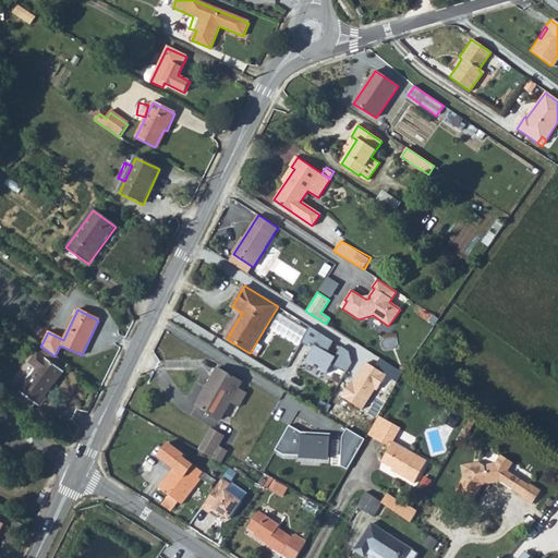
[(308,328),(301,342),(306,346),(310,342),(314,346),(304,362),(324,374),(330,363),(344,372),(350,363),(349,351),(340,347),(334,358),(325,352),(331,341),(308,328)]
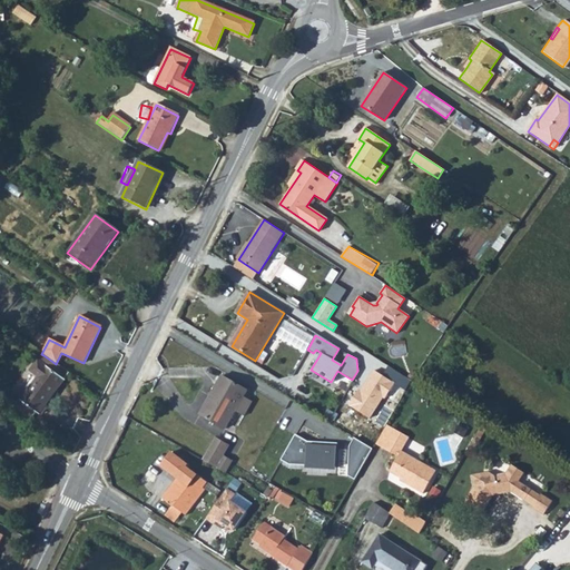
[(20,401),(37,413),(40,414),(69,374),(56,364),(43,355),(39,362),(38,361),(29,372),(38,377),(20,401)]
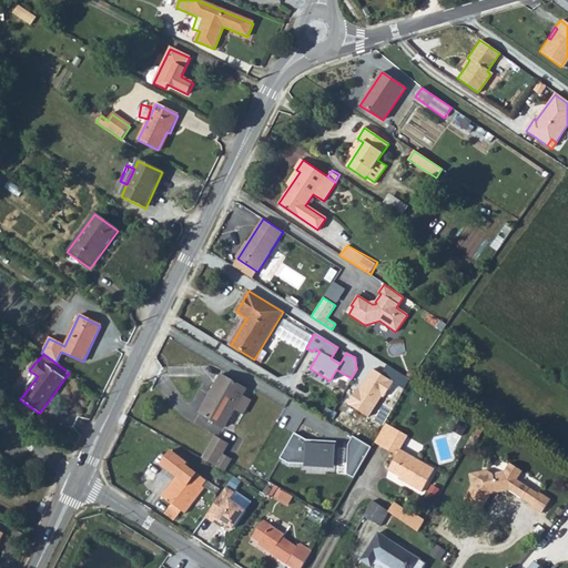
[(372,367),(358,388),(357,387),(347,403),(368,416),(382,396),(384,397),(394,382),(372,367)]
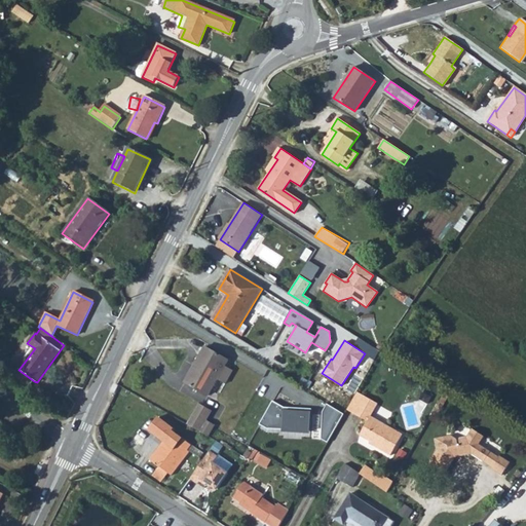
[(185,382),(209,397),(229,361),(205,347),(185,382)]
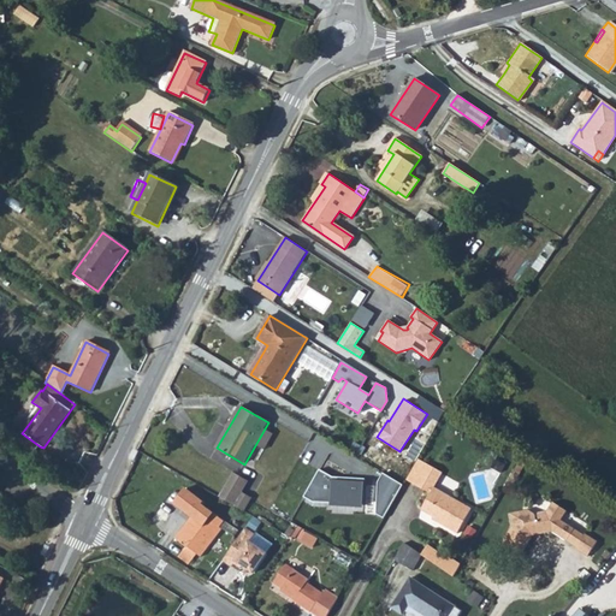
[(22,433),(17,440),(34,454),(40,446),(22,433)]
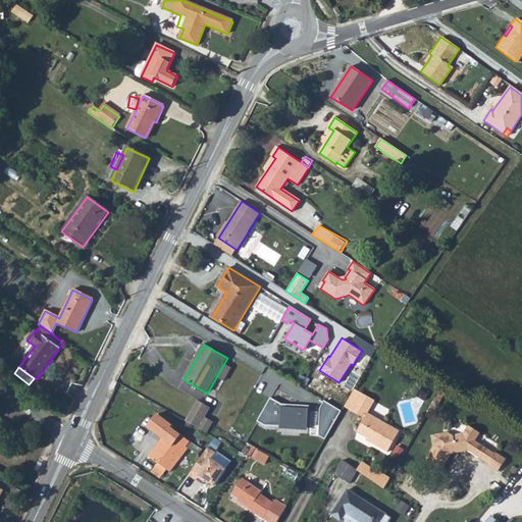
[(107,390),(111,393),(115,384),(111,382),(107,390)]
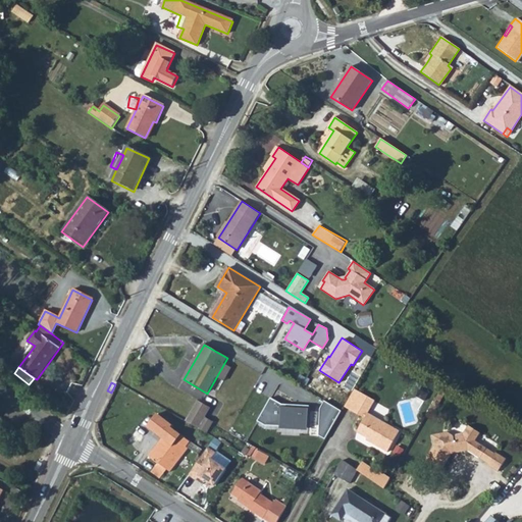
[(367,414),(374,402),(374,401),(354,389),(344,408),(365,418),(357,433),(368,440),(372,442),(371,445),(387,454),(400,432),(382,423),(367,414)]
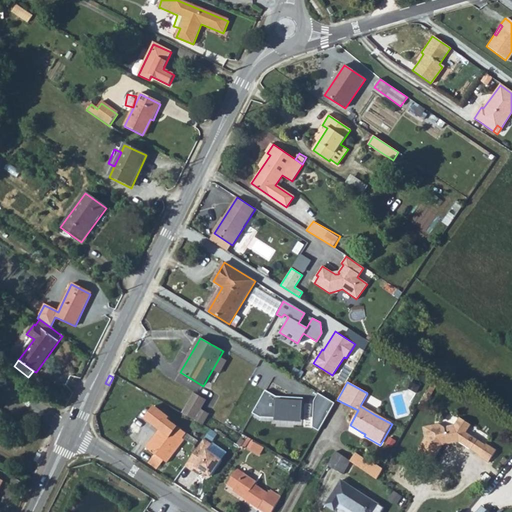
[(278,398),(265,391),(252,413),(261,419),(303,422),(303,400),(278,398)]
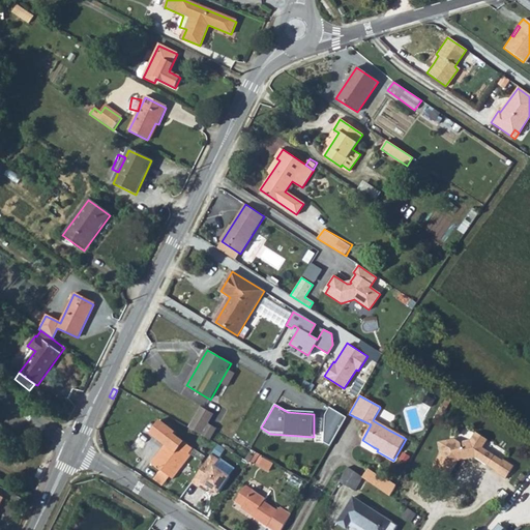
[(196,417),(207,425),(214,414),(202,407),(196,417)]
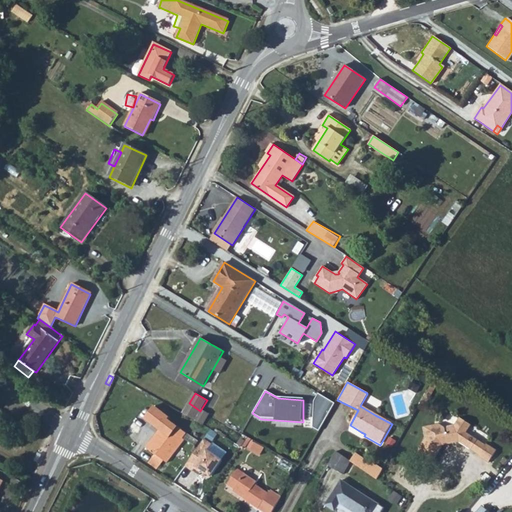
[(335,403),(320,394),(315,401),(312,428),(319,431),(335,403)]
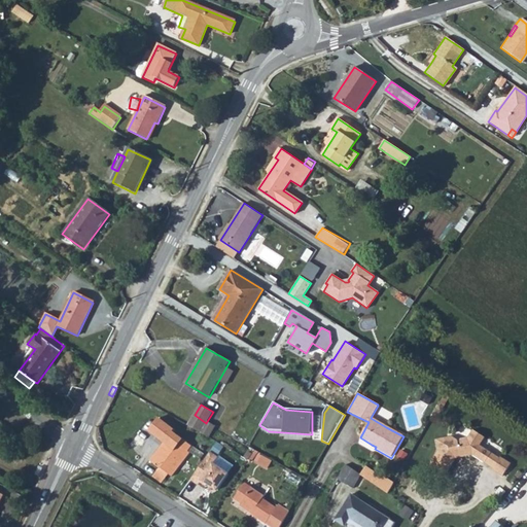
[(188,426),(201,432),(206,423),(195,415),(188,426)]
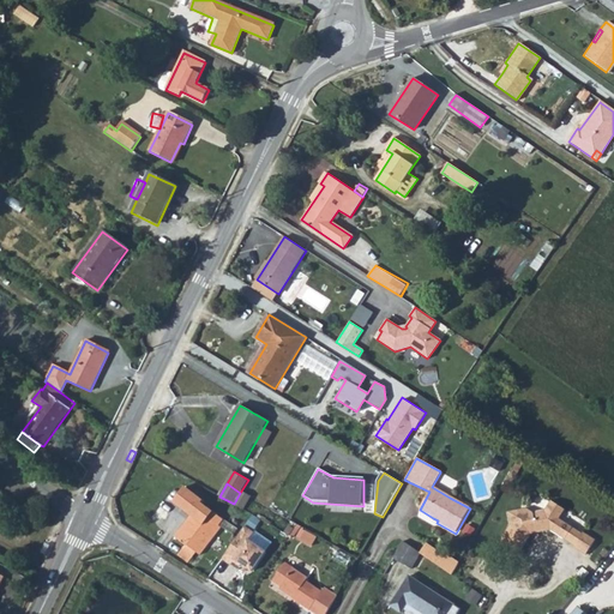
[(566,542),(575,529),(561,521),(567,512),(553,501),(546,512),(531,516),(524,511),(510,513),(512,527),(503,542),(521,554),(531,537),(552,533),(566,542)]
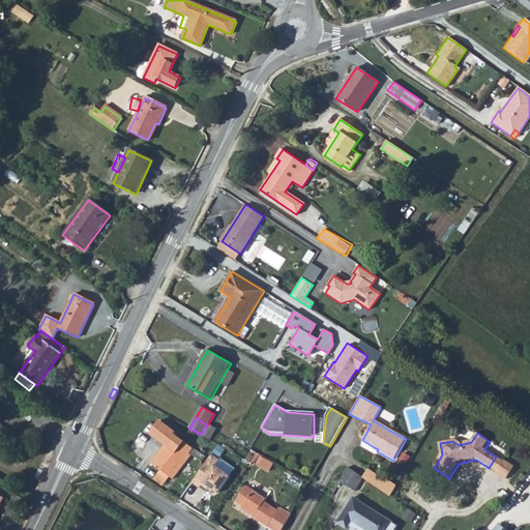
[(151,463),(160,471),(154,479),(162,486),(170,476),(173,479),(192,455),(188,453),(193,448),(190,447),(193,444),(189,442),(187,444),(174,434),(151,463)]
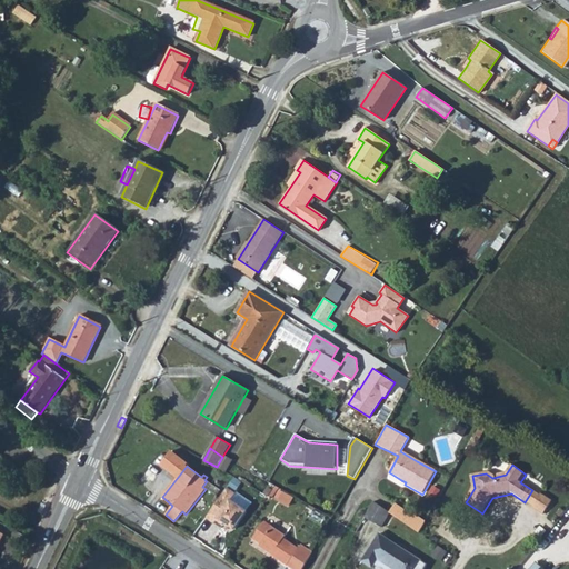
[(227,487),(206,517),(213,523),(218,518),(233,529),(246,511),(230,500),(236,492),(227,487)]
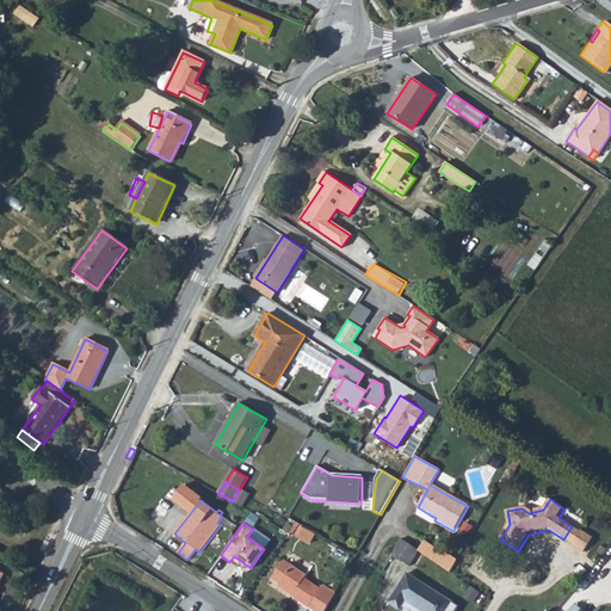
[(304,526),(300,536),(312,542),(316,532),(304,526)]
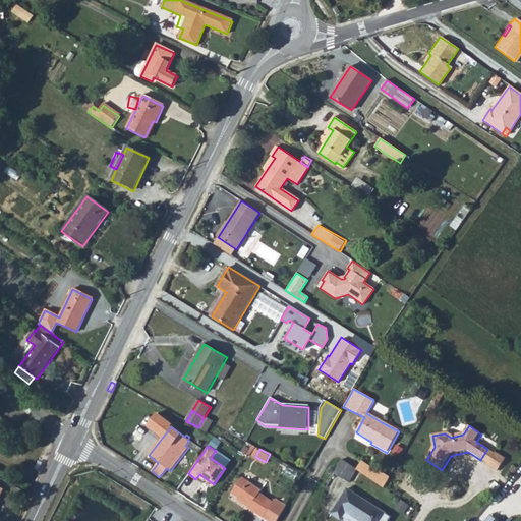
[(480,460),(489,465),(497,455),(487,449),(480,460)]
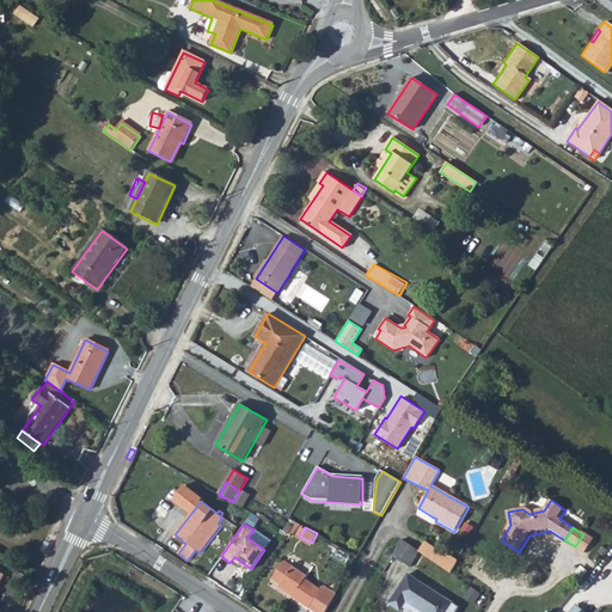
[(574,548),(580,552),(592,538),(583,533),(583,534),(575,546),(574,548)]
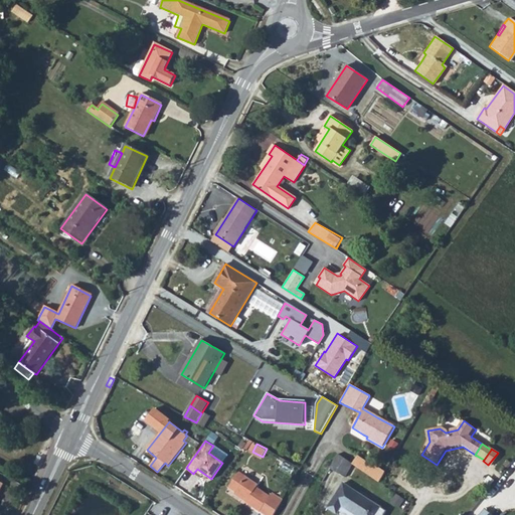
[(488,465),(492,467),(501,455),(498,453),(488,465)]
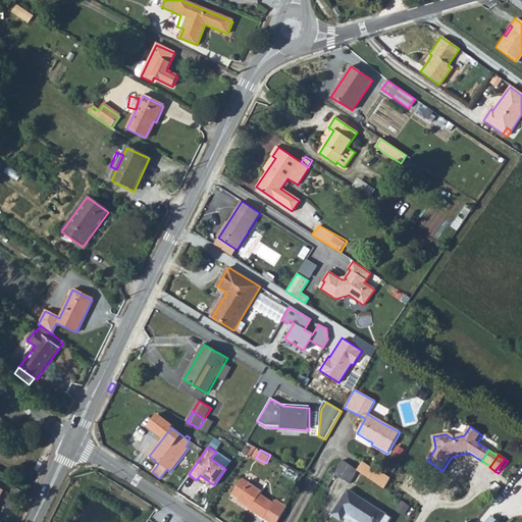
[(357,471),(343,461),(334,475),(350,484),(357,471)]
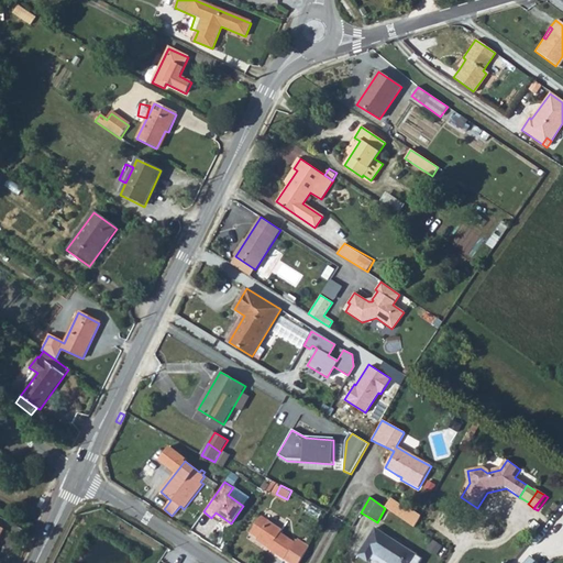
[(45,500),(40,498),(35,507),(41,509),(45,500)]
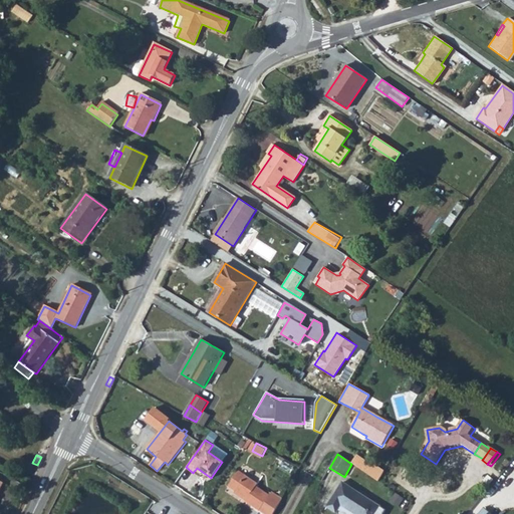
[(373,465),(371,468),(382,475),(384,472),(373,465)]
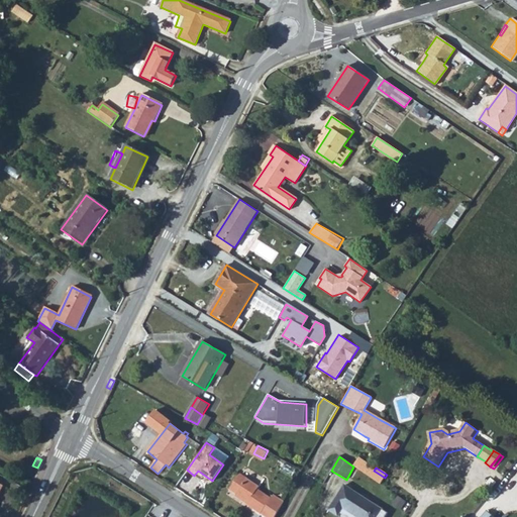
[(370,477),(381,485),(385,478),(374,471),(370,477)]
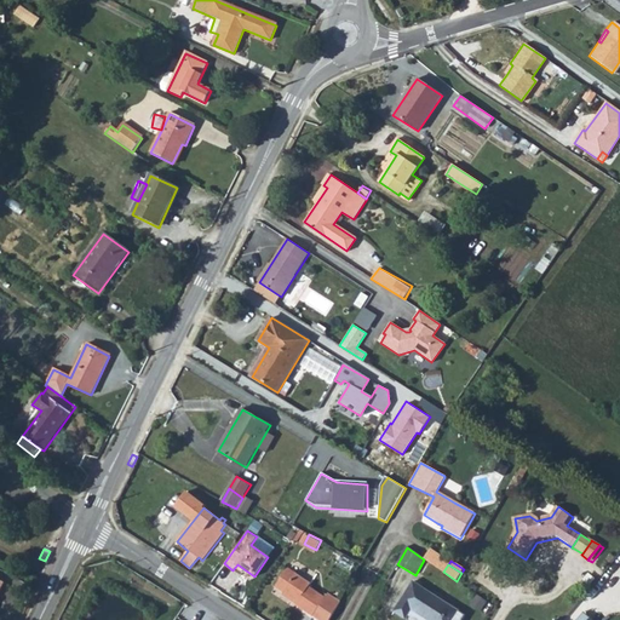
[(276,586),(298,601),(297,604),(319,619),(329,619),(340,603),(328,595),(325,598),(309,586),(310,584),(288,569),(276,586)]
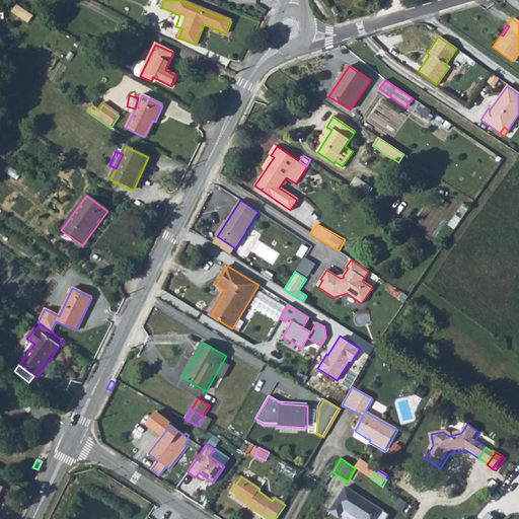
[(379,518),(384,512),(356,494),(347,488),(330,513),(340,518),(343,516),(357,518),(379,518)]
